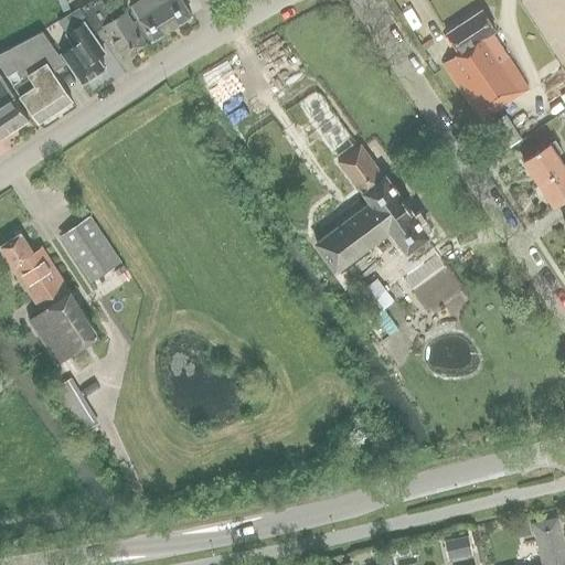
[(102,0),(88,0),(80,6),(91,23),(103,40),(109,36),(123,59),(146,44),(127,14),(116,21),(102,0)]
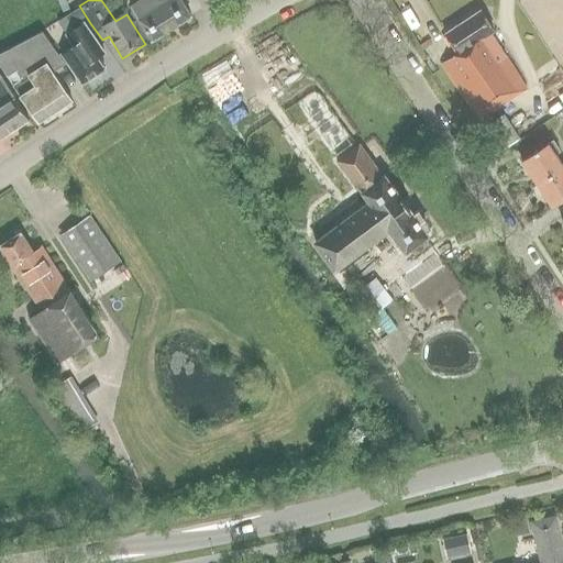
[(180,0),(140,0),(130,7),(152,41),(190,15),(180,0)]
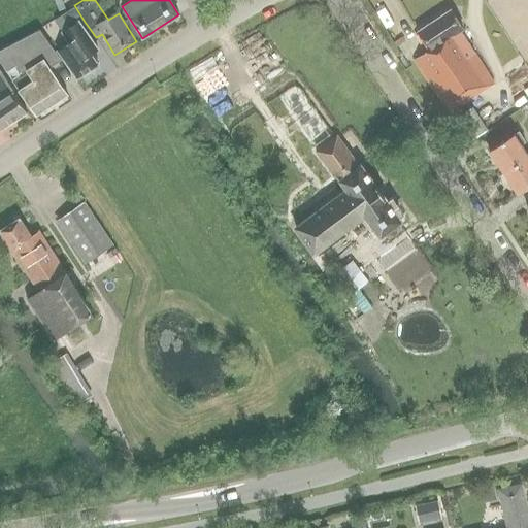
[(61,15),(67,24),(79,15),(73,7),(61,15)]
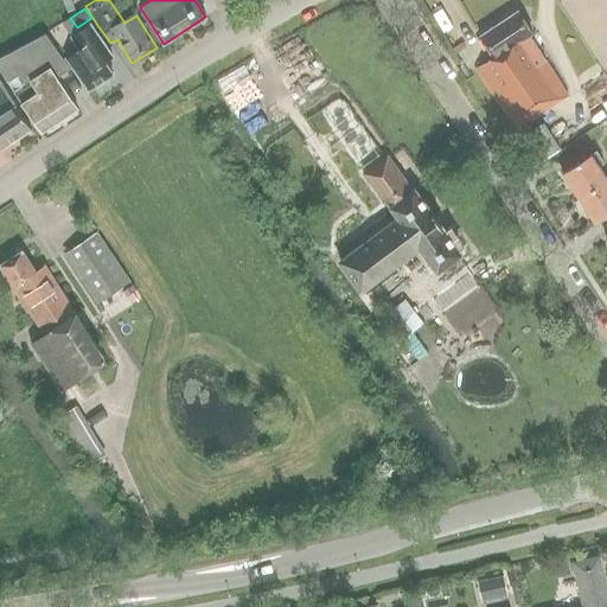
[(516,129),(567,96),(529,36),(532,33),(518,11),(479,36),(493,57),(475,69),(516,129)]
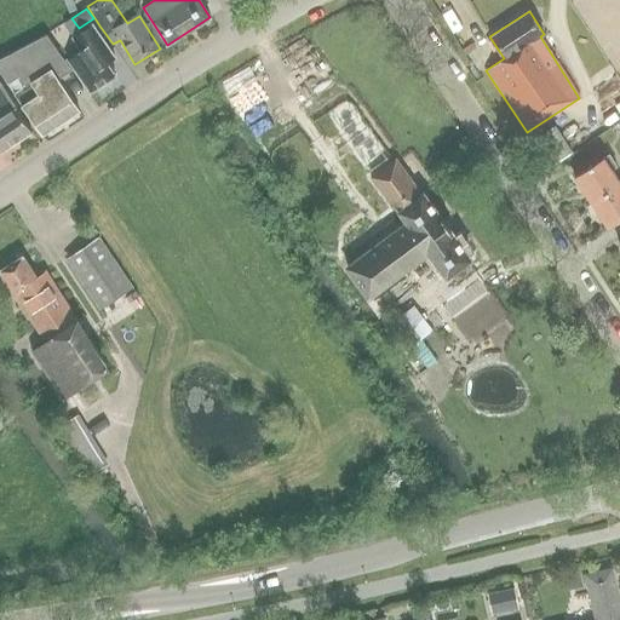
[(91,93),(115,76),(107,64),(116,58),(92,22),(70,36),(81,52),(68,61),(91,93)]
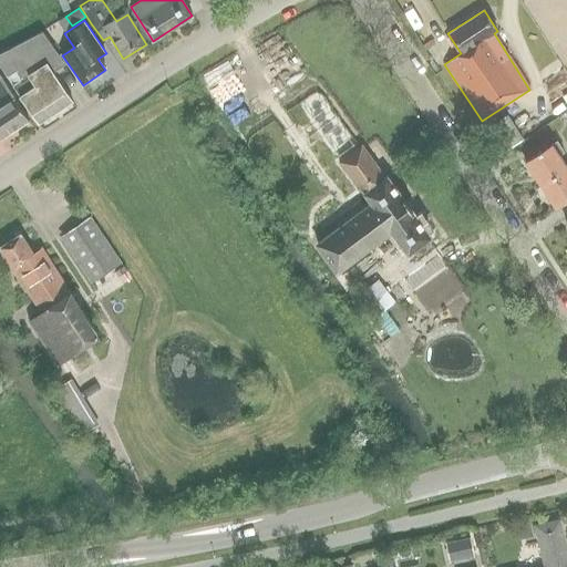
[(65,64),(42,31),(0,53),(0,64),(7,75),(16,70),(21,80),(13,85),(39,124),(72,102),(53,72),(65,64)]
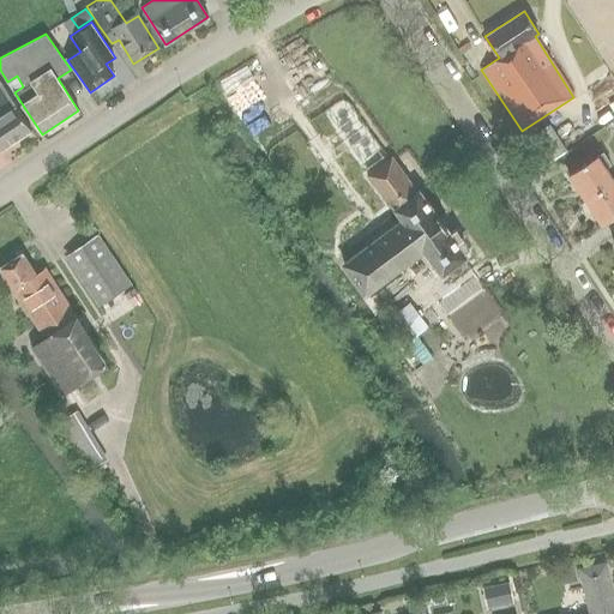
[(0,151),(1,152),(31,132),(17,109),(18,108),(1,83),(0,83),(0,151)]
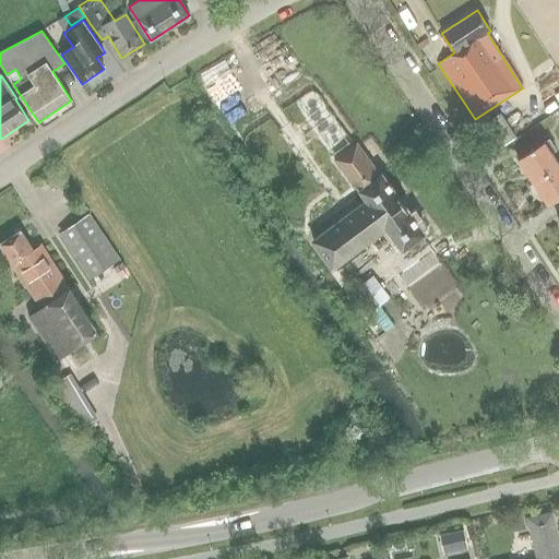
[(475,130),(490,155),(516,138),(500,113),(475,130)]
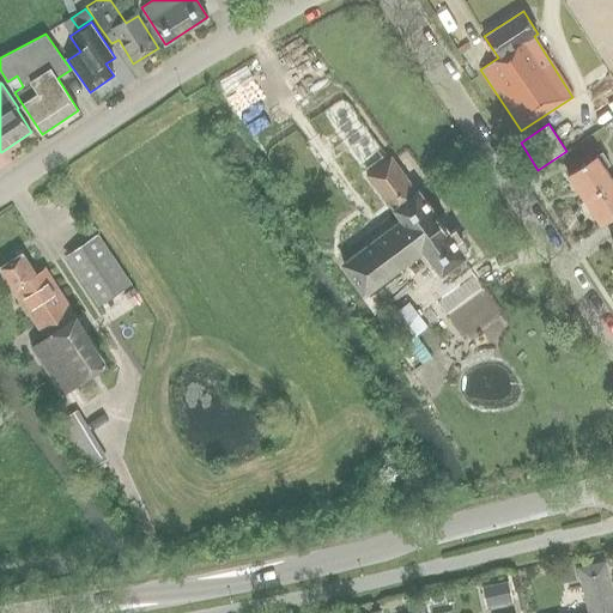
[(583,200),(612,182),(604,168),(608,165),(601,153),(586,163),(584,162),(581,164),(581,165),(568,175),(583,200)]
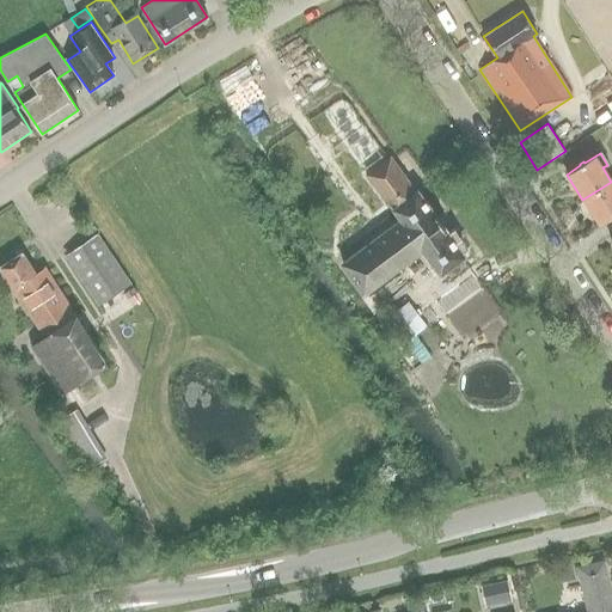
[(415,191),(390,157),(366,175),(387,206),(390,203),(401,219),(343,263),(365,293),(423,250),(434,264),(440,273),(463,256),(416,191),(415,191)]
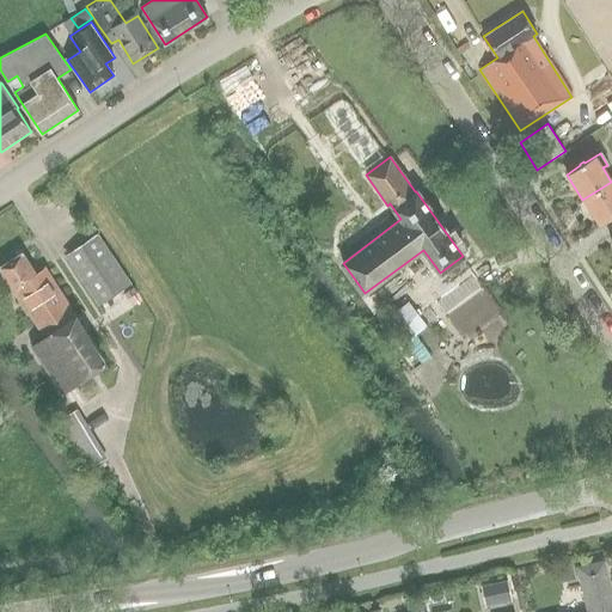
[(611,182),(582,200),(599,225),(611,215),(611,182)]
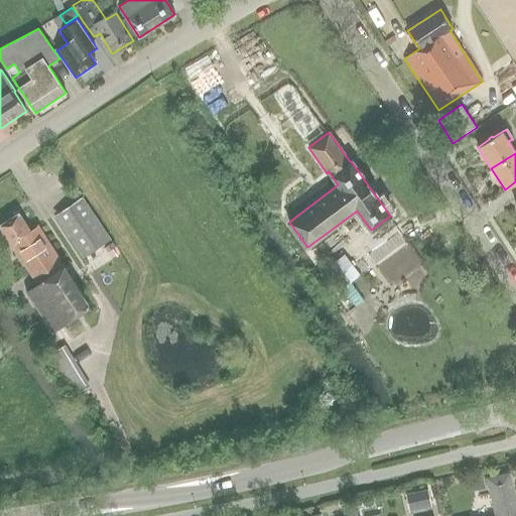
[(84,257),(102,245),(110,239),(82,198),(55,216),(84,257)]
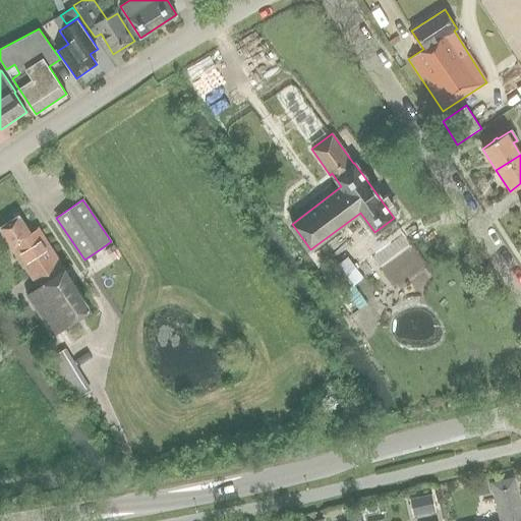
[(32,235),(18,216),(0,227),(0,228),(33,279),(34,278),(39,285),(26,294),(53,335),(92,310),(39,230),(32,235)]
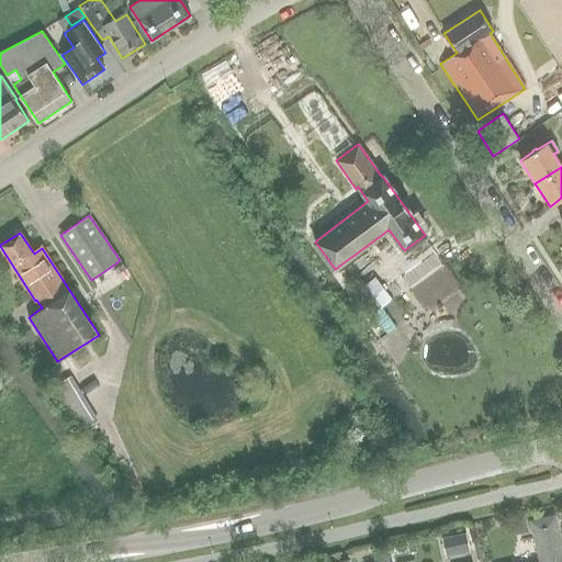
[(360,310),(361,308),(366,316),(380,306),(363,283),(349,294),(360,310)]
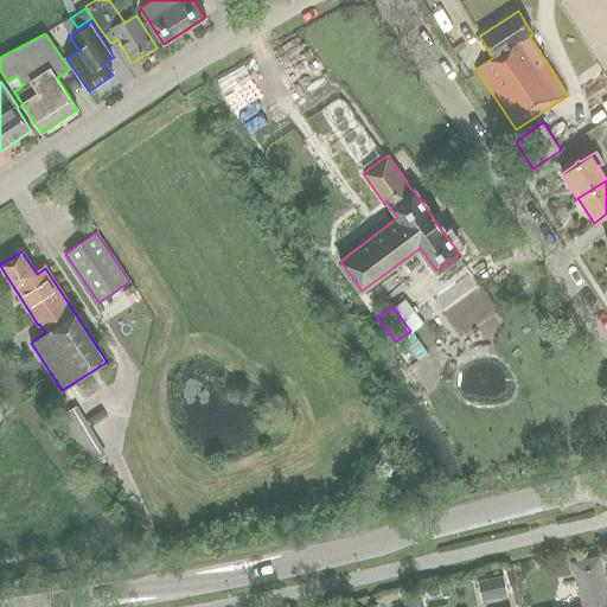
[(84,468),(107,454),(77,404),(53,419),(84,468)]
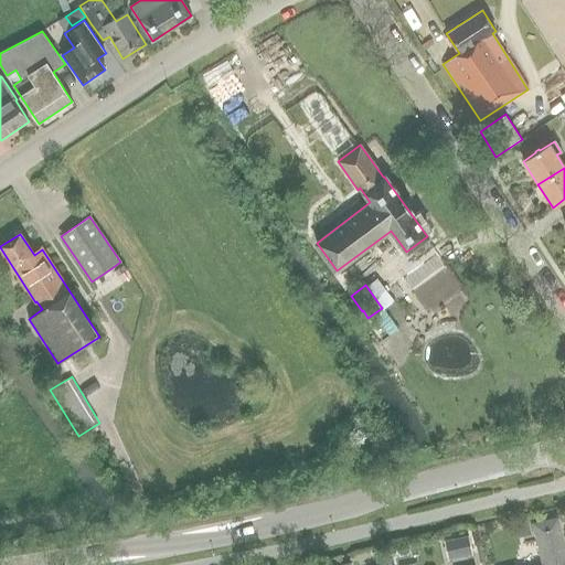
[(564,564),(564,554),(557,519),(533,524),(542,564),(534,564),(564,564)]
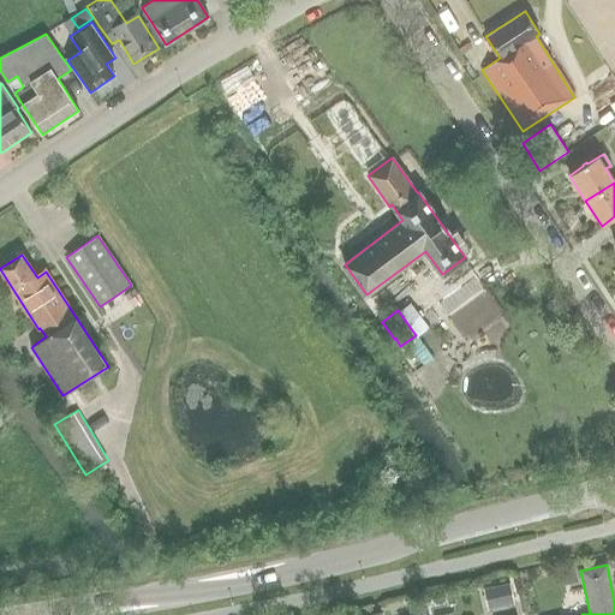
[(514,604),(509,583),(483,589),(488,610),(514,604)]
